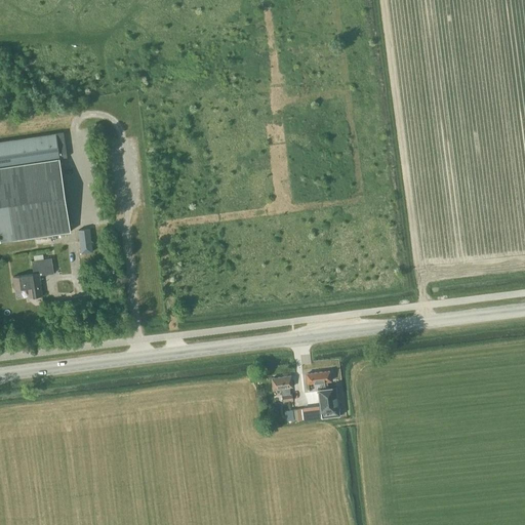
[(0,241),(71,232),(59,159),(67,158),(63,132),(55,133),(55,134),(0,142),(0,241)]
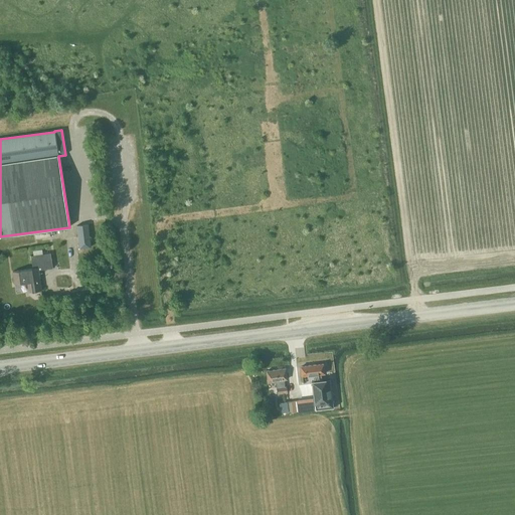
[(79,248),(91,247),(88,224),(76,225),(79,248)]
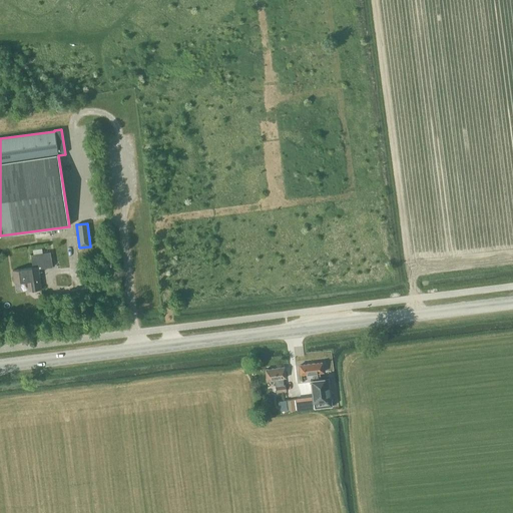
[(38,270),(52,268),(50,252),(31,255),(32,268),(12,271),(14,283),(27,282),(29,291),(41,290),(38,270)]
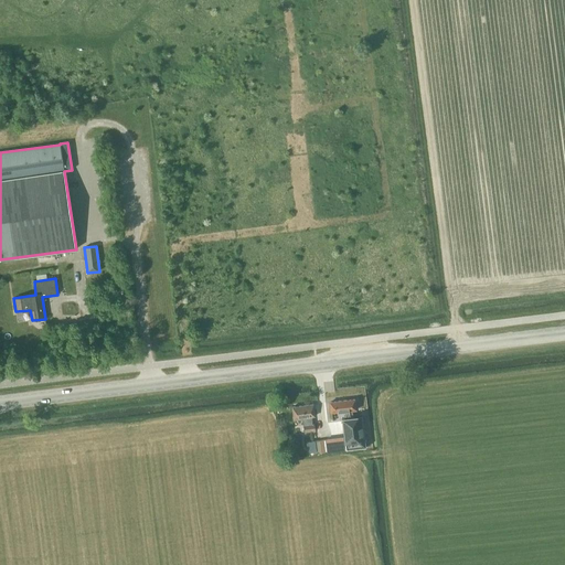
[(348,450),(366,448),(362,416),(353,417),(353,411),(356,409),(355,400),(331,403),(332,413),(343,412),(344,418),(343,418),(348,450)]
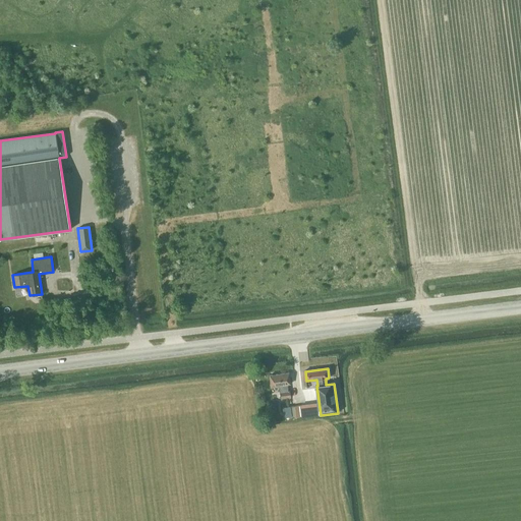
[(281,398),(291,397),(290,391),(289,391),(288,385),(291,385),(290,373),(271,375),(272,386),(280,385),(281,393),(280,393),(281,398)]
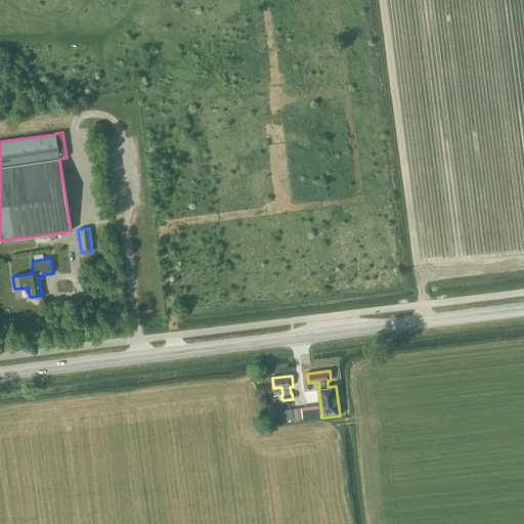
[(292,421),(304,419),(303,407),(291,409),(292,421)]
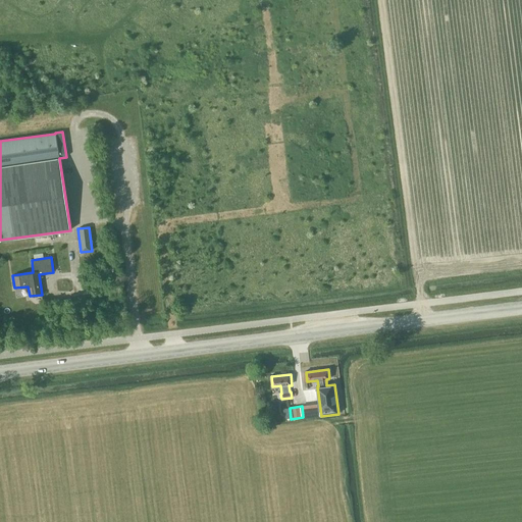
All buildings are outlined.
